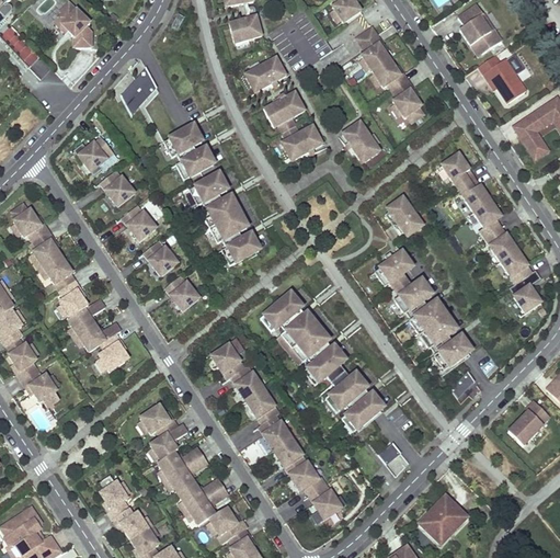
[(0,0),(0,10),(6,15),(11,10),(12,9),(12,8),(12,7),(12,6),(11,4),(10,3),(9,2),(7,2),(6,3),(4,2),(2,0),(0,0)]
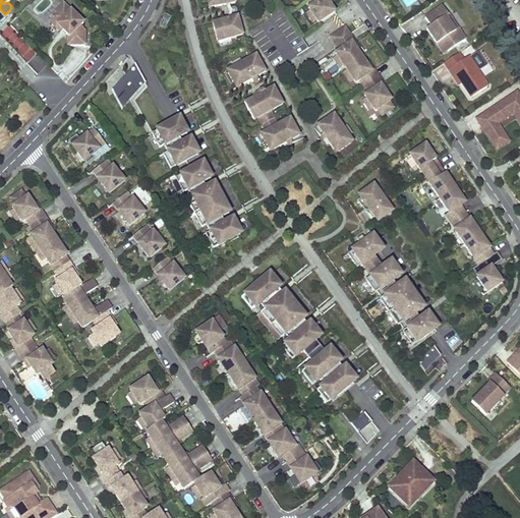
[(310,0),(311,2),(307,4),(309,7),(316,17),(318,19),(334,8),(329,1),(328,0),(310,0)]
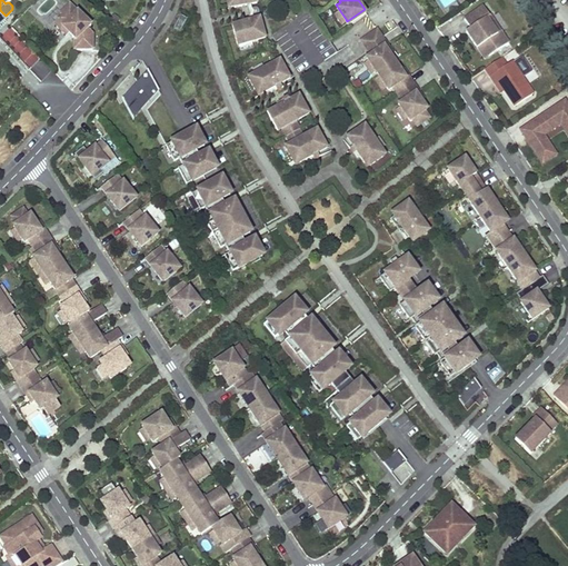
[(91,23),(70,2),(61,10),(63,13),(56,21),(66,32),(69,30),(71,28),(75,32),(72,35),(76,38),(75,39),(75,47),(93,47),(93,32),(87,27),(91,23)]
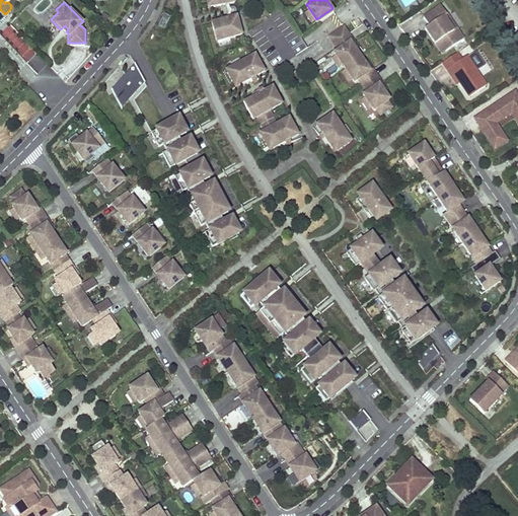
[(442,2),(425,14),(431,22),(427,25),(433,34),(437,41),(441,38),(448,48),(465,35),(458,25),(455,27),(445,13),(448,11),(442,2)]
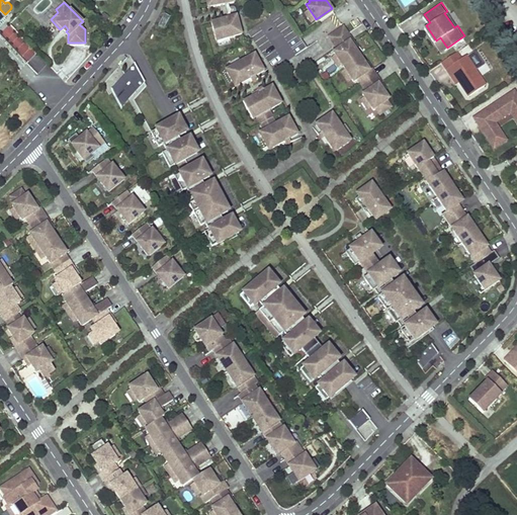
[(249,28),(276,70),(287,63),(285,60),(291,56),(308,45),(282,6),(249,28)]
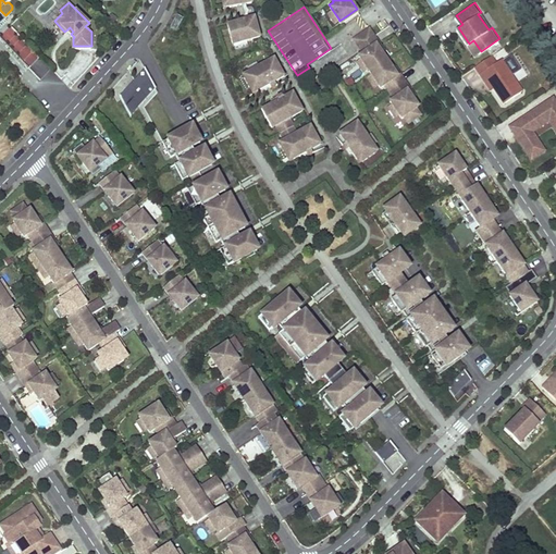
[(331,8),(326,11),(334,22),(338,19),(331,8)]
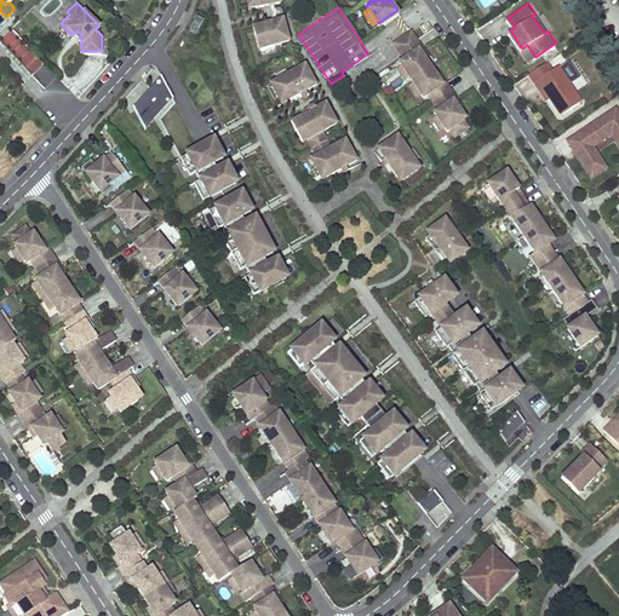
[(548,30),(536,13),(532,16),(544,33),(548,30)]
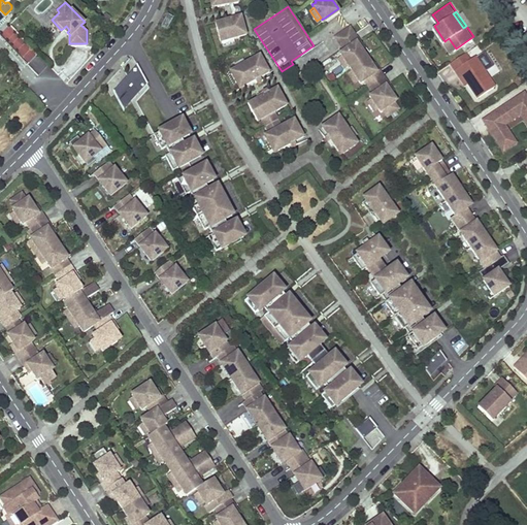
[(166,27),(172,15),(167,12),(161,24),(166,27)]
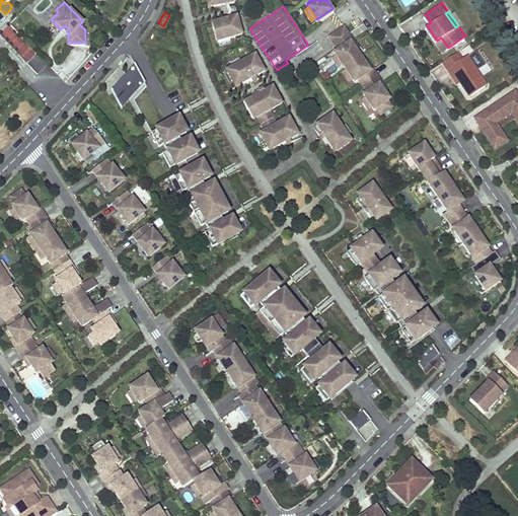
[(227,16),(211,20),(215,37),(216,40),(217,39),(229,35),(241,32),(240,30),(241,29),(241,28),(240,25),(239,21),(239,20),(238,21),(236,13),(231,15),(227,16)]
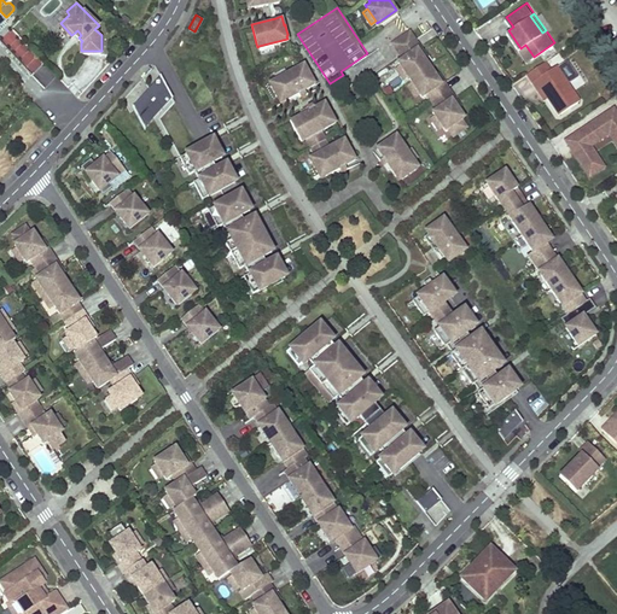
[(4,33),(47,83),(57,75),(12,24),(4,33)]
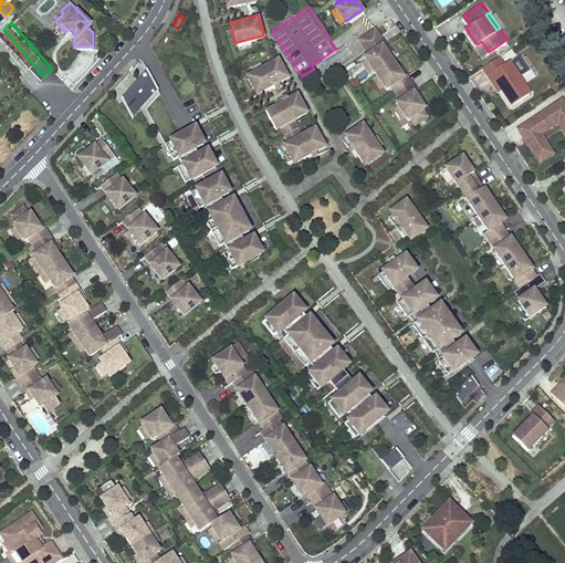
[(375,25),(358,37),(364,44),(379,33),(375,25)]
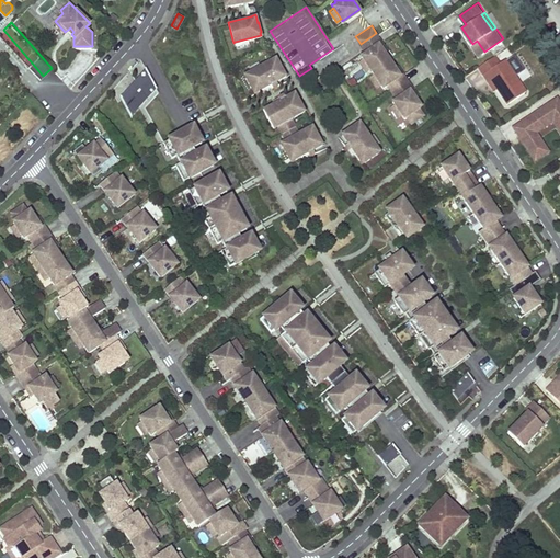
[(376,33),(361,44),(363,48),(365,50),(361,54),(363,56),(370,67),(372,69),(390,57),(385,49),(379,42),(381,41),(376,33)]
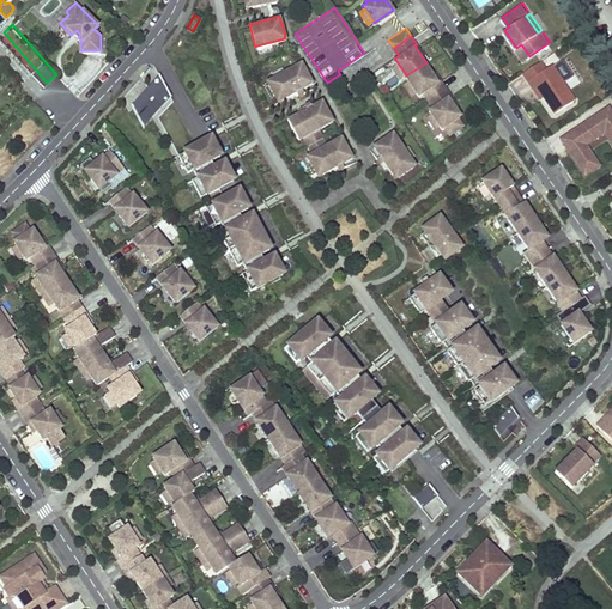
[(256,46),(258,52),(272,48),(271,42),(256,46)]
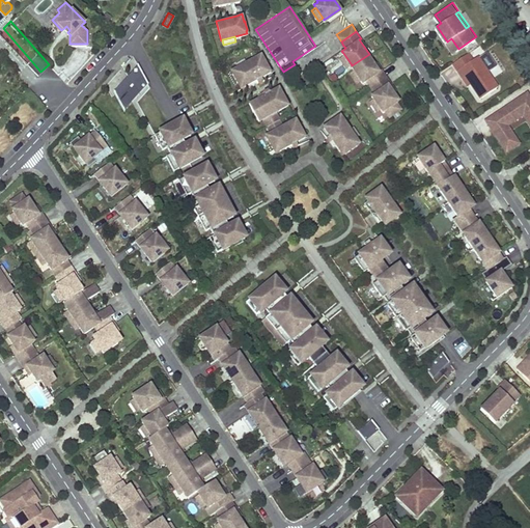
[(451,38),(447,42),(454,52),(458,49),(451,38)]
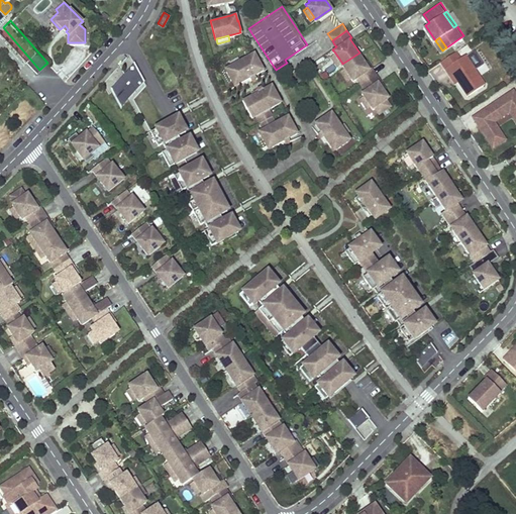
[(469,41),(456,49),(461,57),(466,54),(475,67),(482,62),(469,41)]
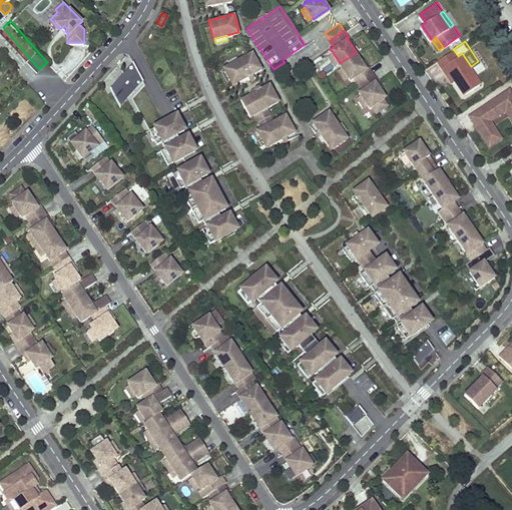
[(453,49),(438,60),(442,67),(445,65),(455,79),(464,93),(482,82),(471,66),(462,53),(458,56),(453,49)]
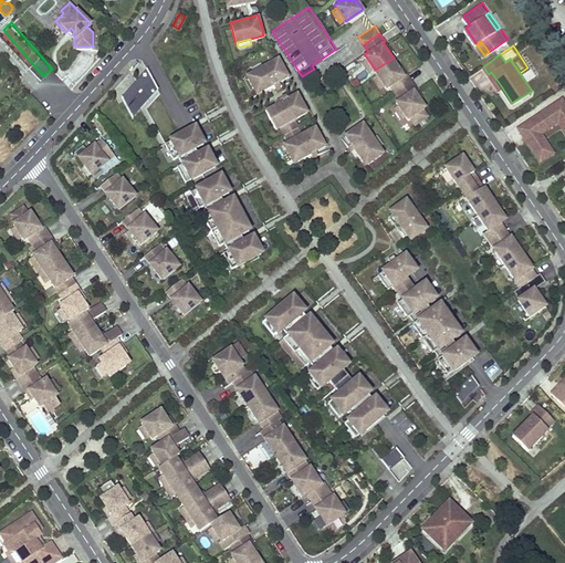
[(253,71),(247,74),(257,93),(268,86),(273,83),(288,75),(286,74),(288,73),(286,71),(285,69),(284,65),(282,63),(281,64),(278,56),(262,65),(253,71)]
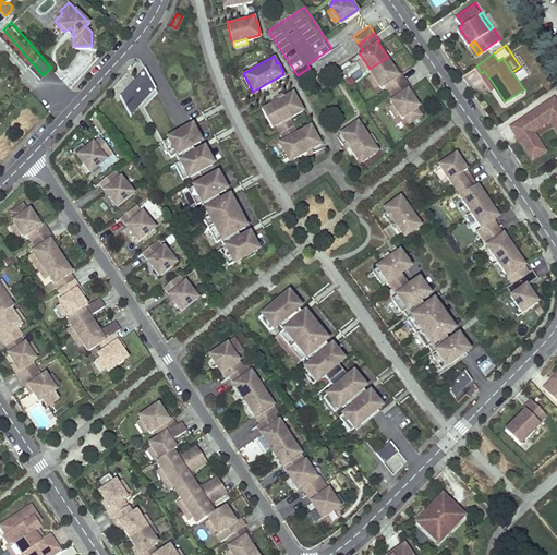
[(361,56),(355,59),(363,70),(368,67),(361,56)]
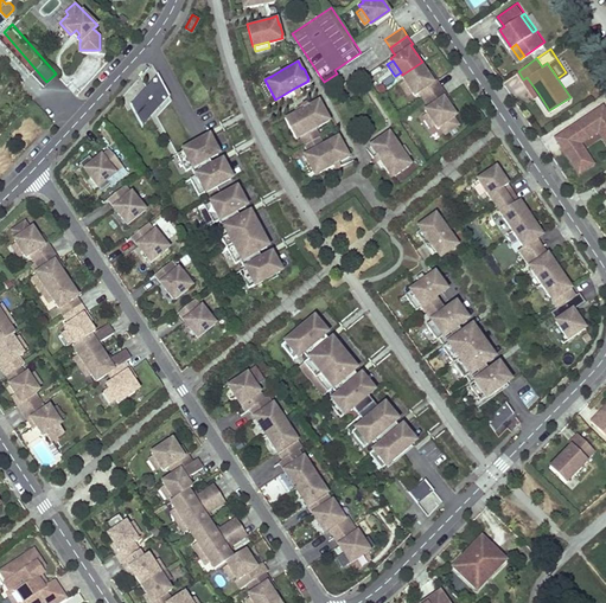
[(419,89),(423,97),(441,85),(435,77),(433,78),(427,70),(422,62),(402,75),(403,77),(412,90),(414,92),(419,89)]
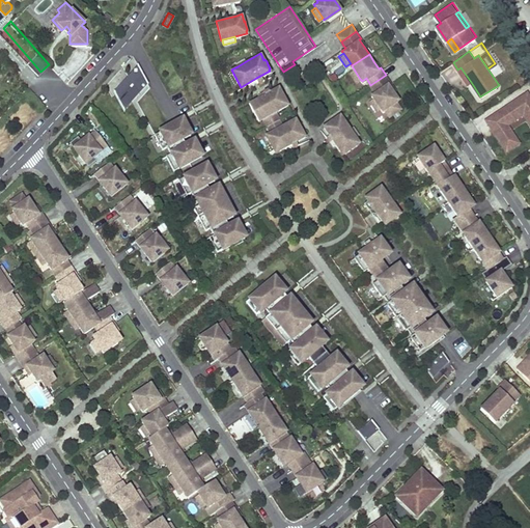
[(244,56),(234,61),(238,66),(246,61),(244,56)]
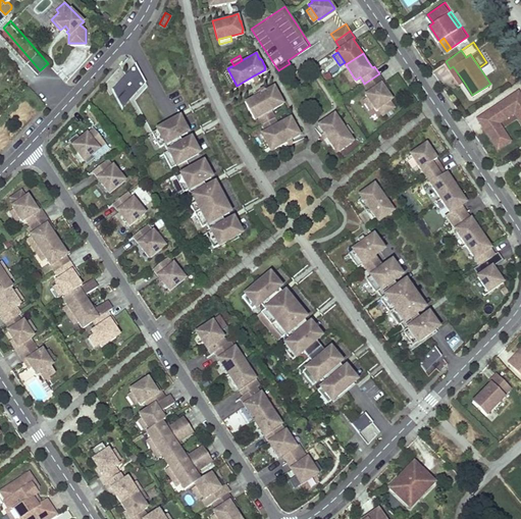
[(31,62),(25,65),(34,75),(39,72),(31,62)]
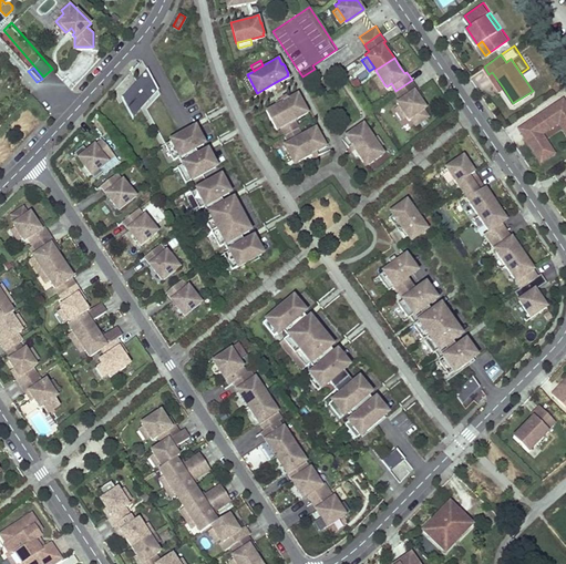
[(152,85),(154,90),(157,86),(147,70),(144,73),(150,83),(148,83),(152,85)]
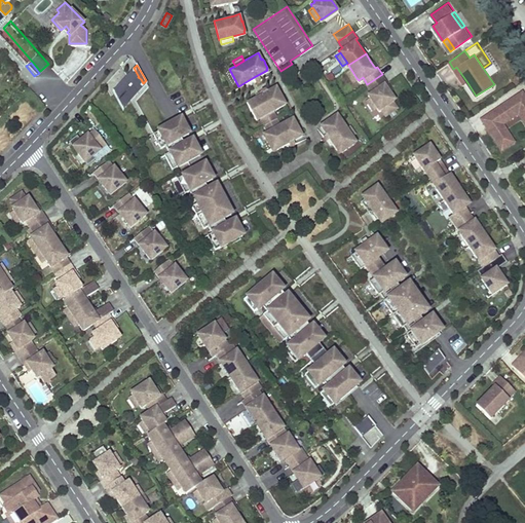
[(345,70),(352,80),(357,78),(349,67),(345,70)]
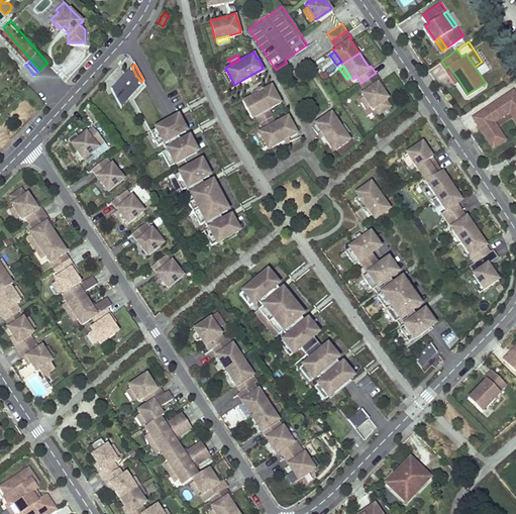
[(448,66),(445,68),(451,76),(455,82),(458,80),(448,66)]
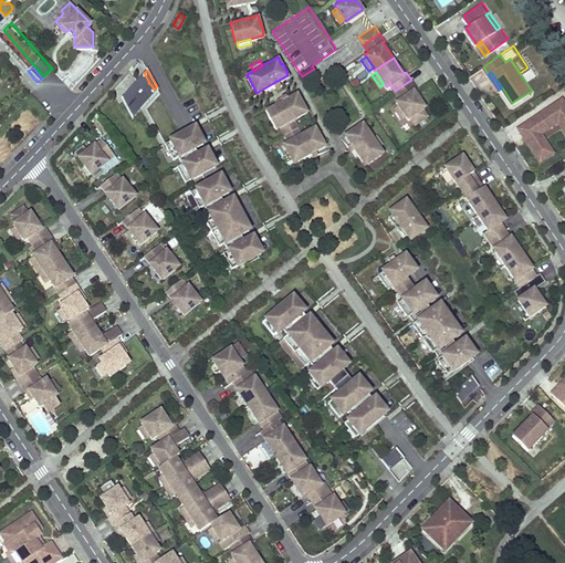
[(144,73),(122,97),(132,115),(144,101),(154,90),(152,85),(148,83),(149,83),(144,73)]
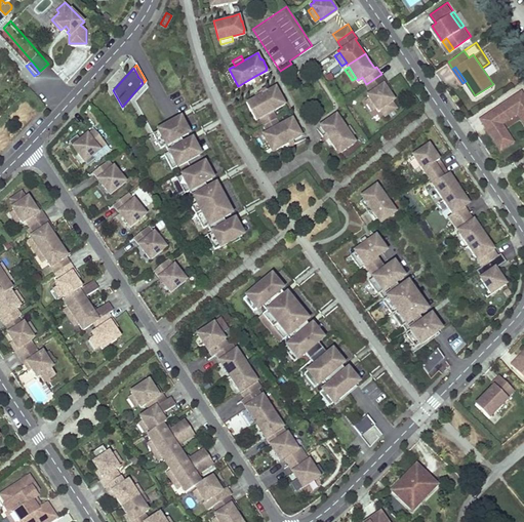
[(381,74),(366,84),(370,90),(367,92),(369,95),(376,106),(377,108),(379,107),(385,113),(396,106),(391,98),(394,97),(388,89),(384,82),(386,81),(381,74)]
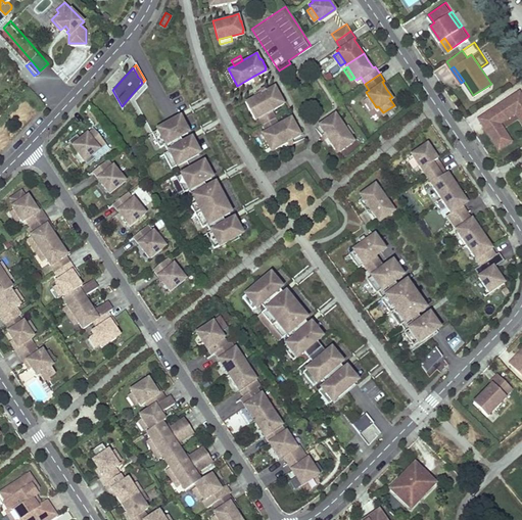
[(261,92),(245,101),(254,119),(258,115),(263,123),(276,115),(272,108),(283,102),(279,95),(280,94),(279,93),(278,89),(276,87),(275,86),(274,85),(261,92)]
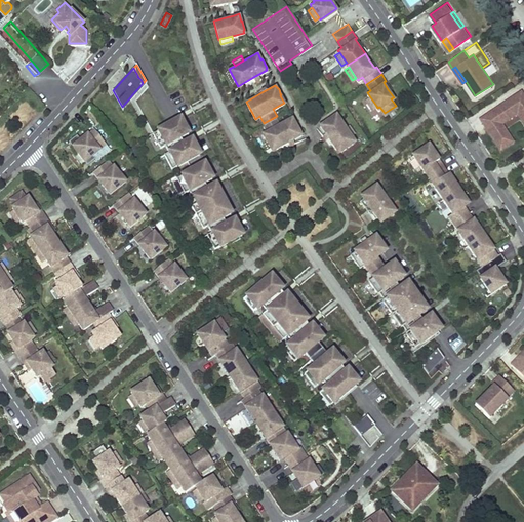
[(519,109),(523,116),(523,95),(521,92),(483,118),(488,125),(492,131),(501,146),(512,139),(498,119),(501,117),(502,119),(519,109)]
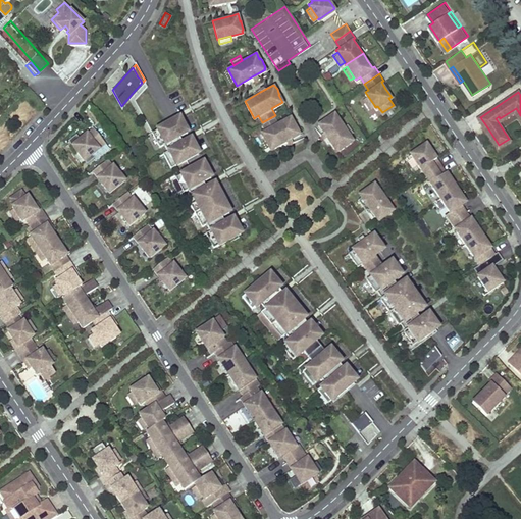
[(367,95),(362,98),(369,108),(374,105),(367,95)]
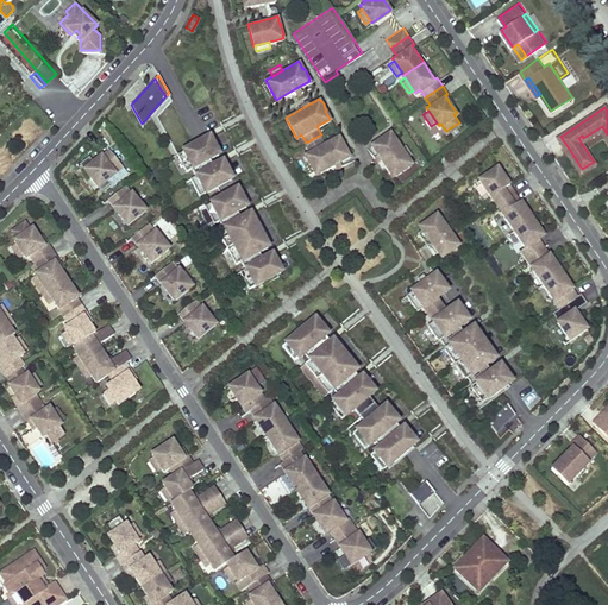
[(201,134),(175,147),(187,170),(192,166),(205,161),(219,153),(208,131),(201,134)]
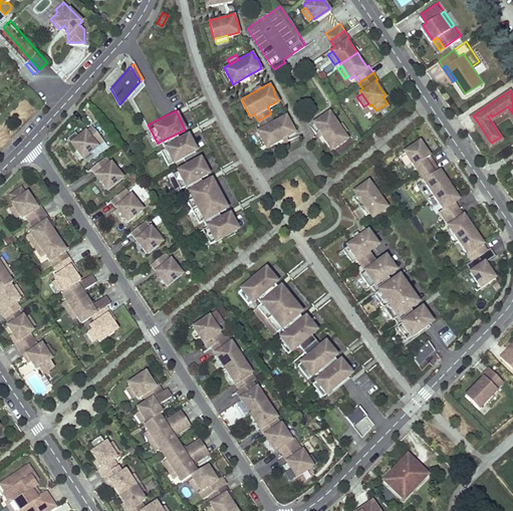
[(325,141),(332,149),(347,137),(343,132),(336,123),(326,111),(320,117),(319,116),(317,117),(316,118),(315,118),(314,119),(313,120),(312,122),(312,123),(321,136),(325,141)]
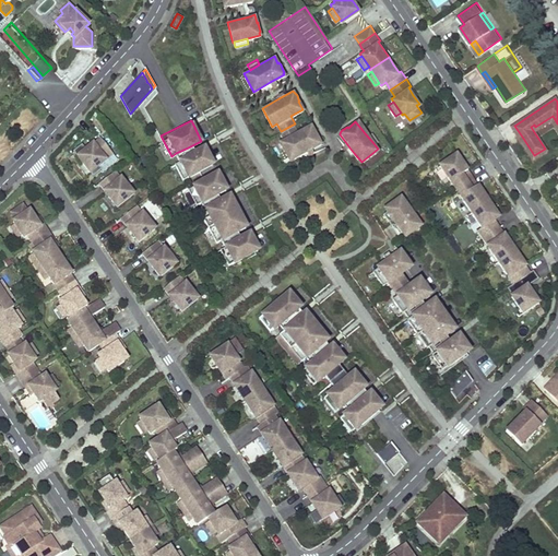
[(280,141),(291,158),(321,142),(320,141),(321,141),(320,139),(319,137),(317,133),(316,131),(316,132),(311,123),(298,131),(295,123),(281,131),(284,138),(280,141)]
